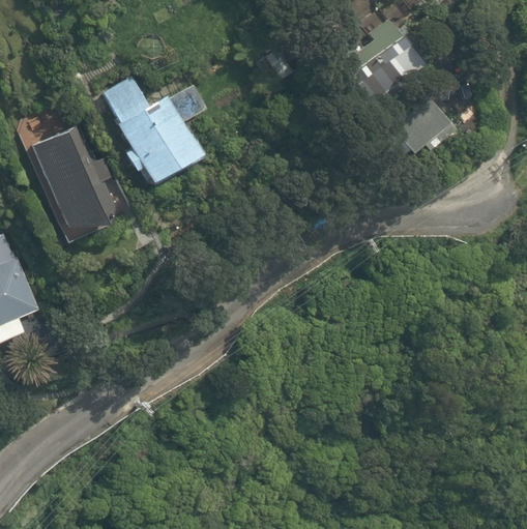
[(310,34),(366,106),(419,65),(386,21),(367,35),(372,41),(357,53),(332,18),(310,34)]
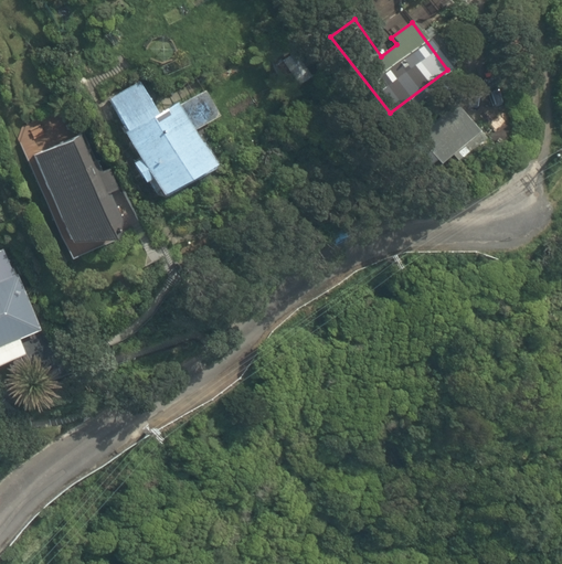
[(142,83),(110,100),(128,134),(124,136),(138,162),(131,166),(142,185),(149,182),(158,198),(211,168),(193,132),(220,118),(207,93),(180,107),(179,104),(160,115),(142,83)]
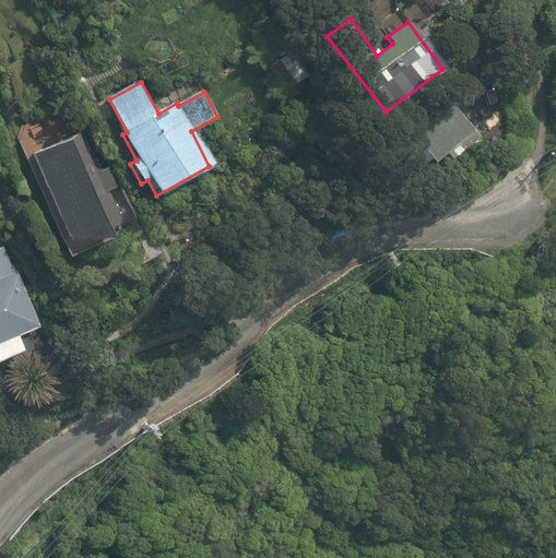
[(451,162),(481,139),(447,96),(392,140),(417,171),(432,161),(435,164),(447,155),(451,162)]
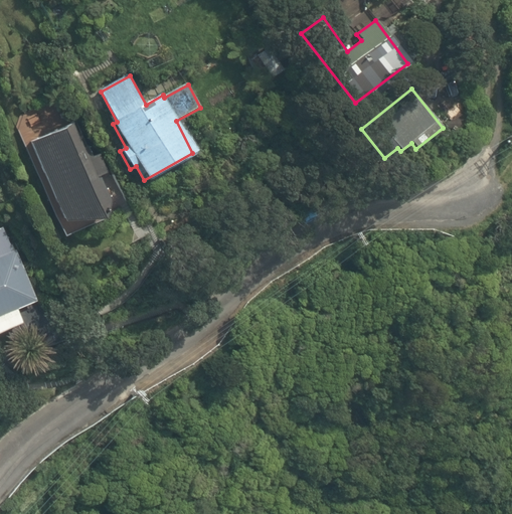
[(78,122),(31,143),(64,223),(100,221),(113,201),(102,177),(109,174),(100,157),(94,159),(78,122)]
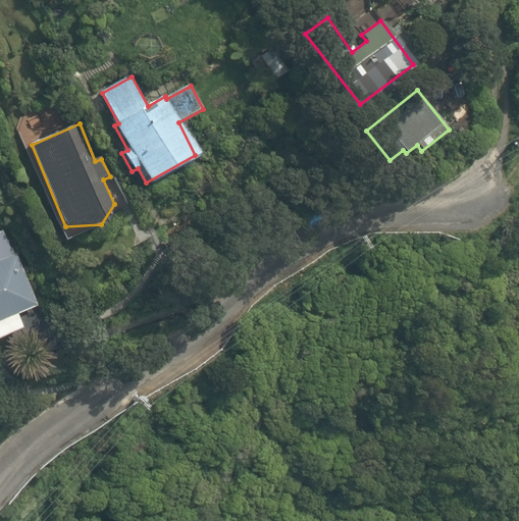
[(0,336),(23,327),(18,313),(40,305),(17,253),(7,258),(0,240),(0,336)]
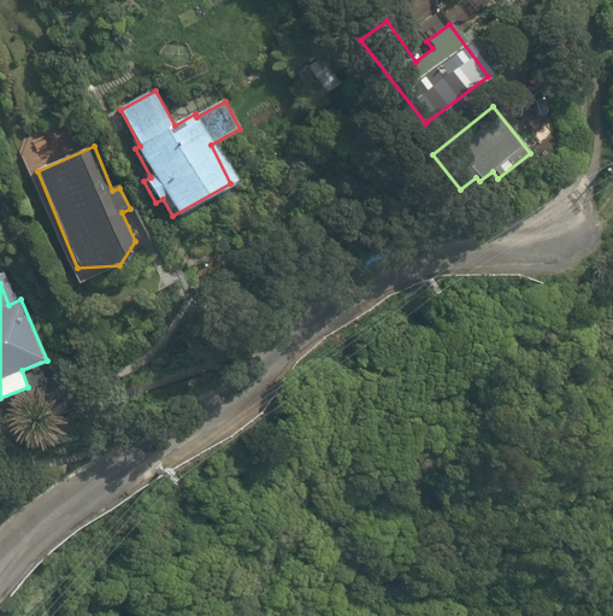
All buildings are outlined.
